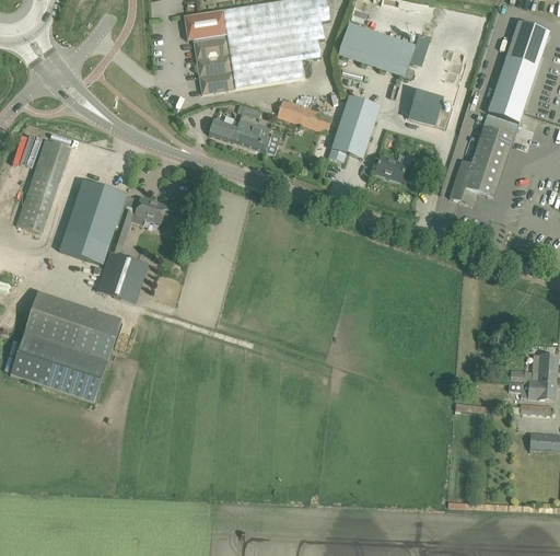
[(190,14),(202,93),(304,77),(292,0),(279,0),(190,14)]
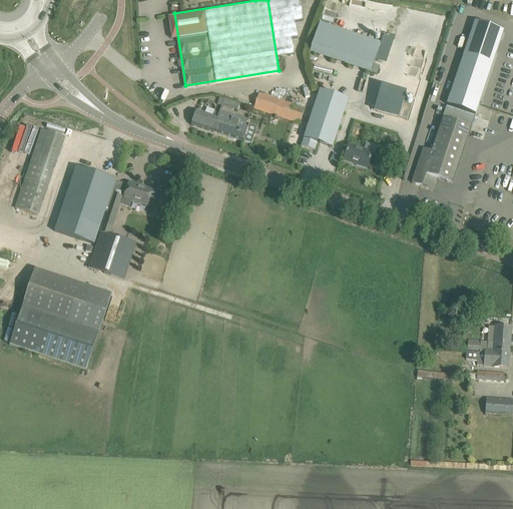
[(320,20),(310,49),(371,69),(381,40),(391,43),(402,10),(371,0),(361,33),(320,20)]
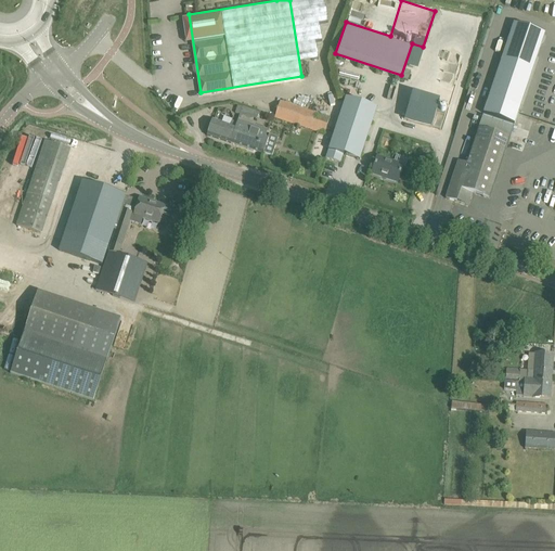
[(485,20),(486,13),(456,9),(455,16),(485,20)]
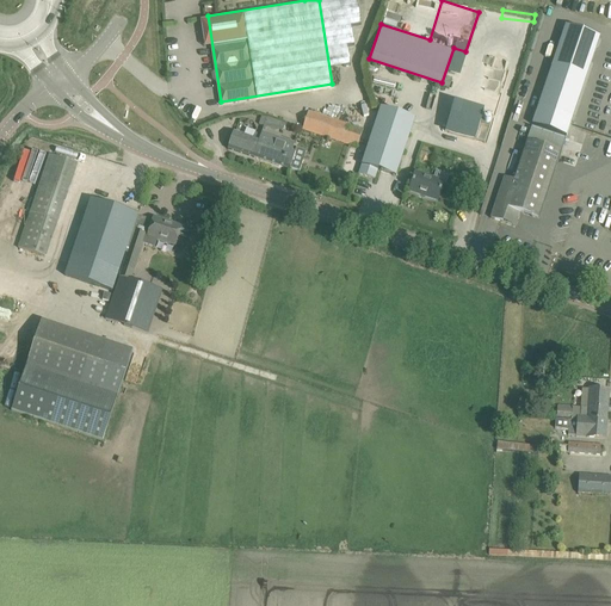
[(565,23),(531,123),(566,134),(599,35),(565,23)]
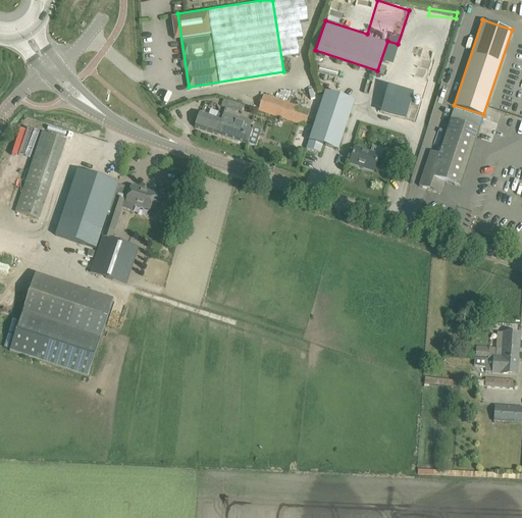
[(310,134),(306,146),(316,149),(317,147),(320,148),(322,142),(325,143),(337,147),(355,98),(325,89),(310,134)]
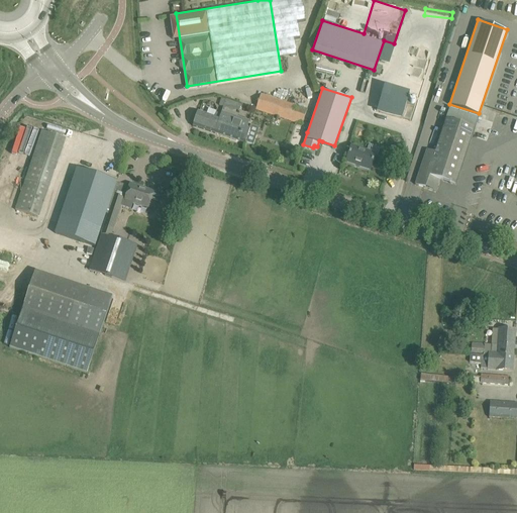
[(261,91),(255,107),(308,124),(313,110),(306,108),(307,106),(261,91)]
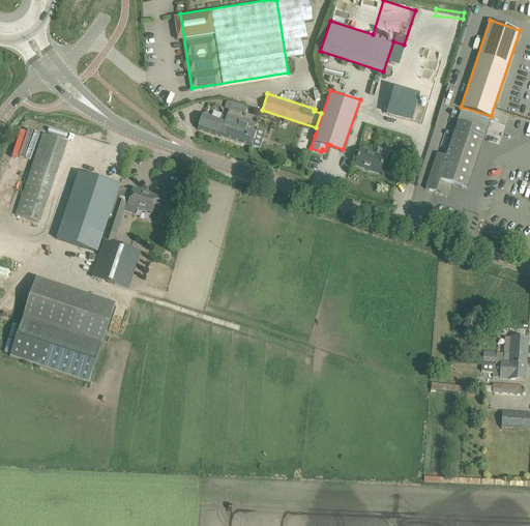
[(231,99),(229,107),(230,107),(241,111),(241,110),(243,104),(231,99)]
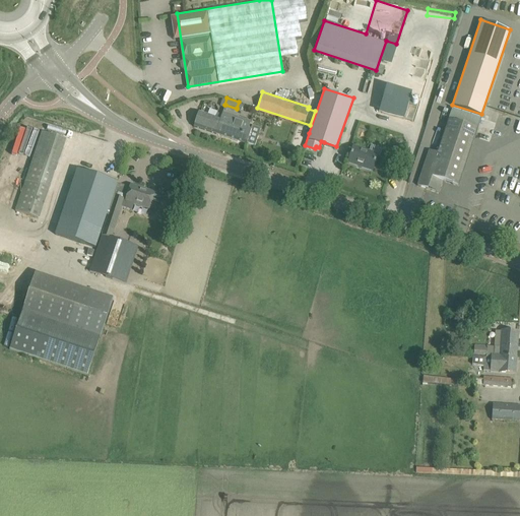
[(408,102),(404,116),(405,117),(412,119),(416,105),(408,102)]
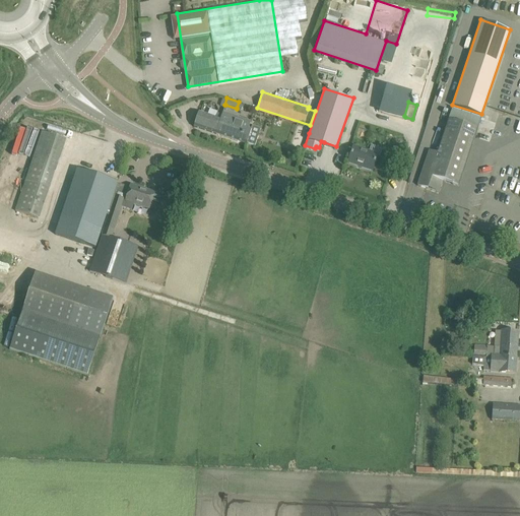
[(420,183),(425,181),(427,182),(426,185),(439,189),(443,178),(458,183),(481,116),(452,106),(437,149),(430,147),(417,182),(420,183)]
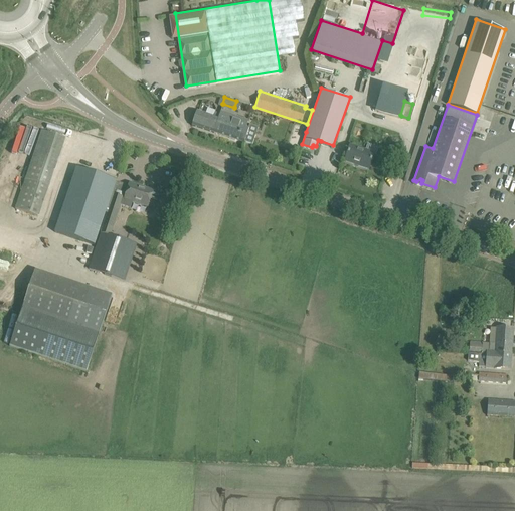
[(197,108),(192,122),(244,140),(244,138),(252,141),(259,124),(249,122),(248,125),(246,124),(248,117),(232,112),(220,108),(219,111),(214,109),(213,113),(197,108)]
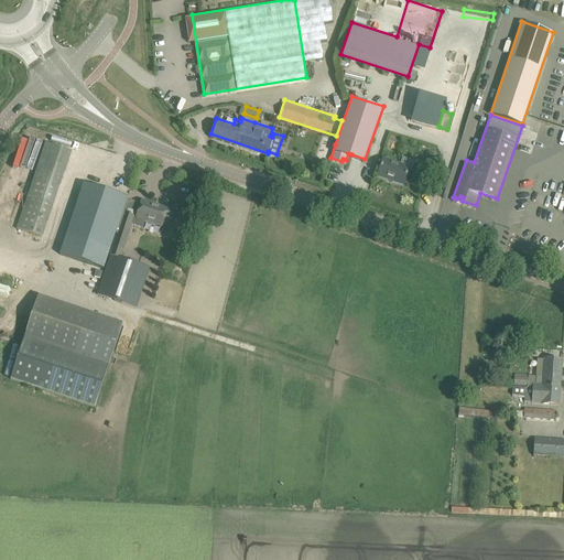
[(38,233),(49,198),(54,201),(64,173),(72,149),(46,140),(38,164),(18,226),(38,233)]
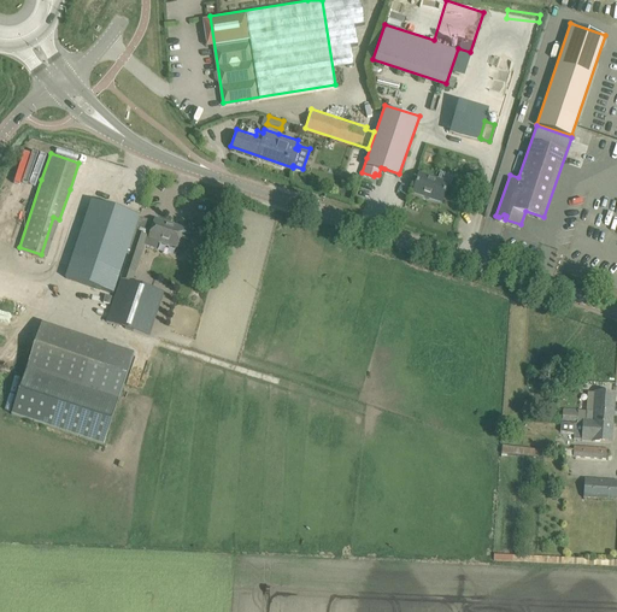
[(429,194),(442,198),(442,196),(444,192),(448,178),(421,169),(413,189),(423,192),(424,190),(429,193),(429,194)]
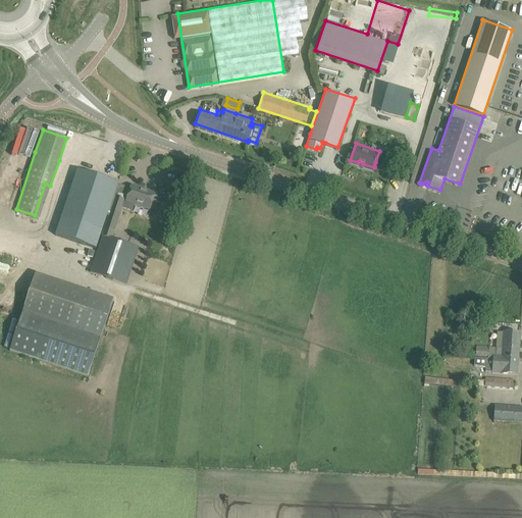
[(55,232),(96,246),(117,180),(118,180),(77,166),(55,232)]
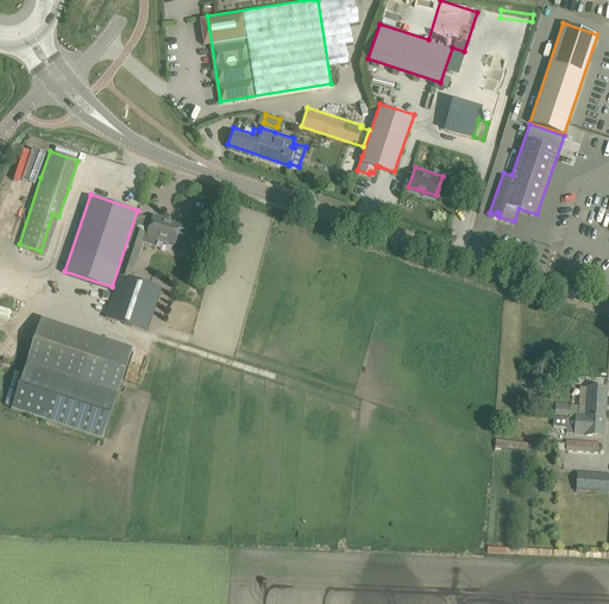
[(142,238),(155,243),(157,234),(175,240),(181,222),(154,213),(148,230),(135,226),(105,314),(148,328),(148,327),(143,326),(157,284),(130,275),(142,238)]
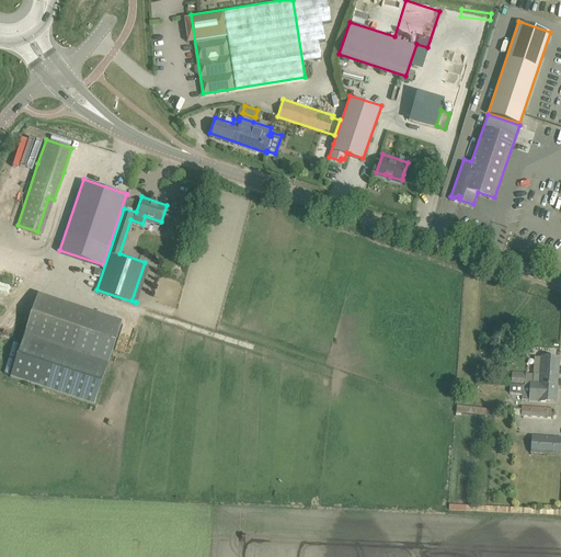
[(23,333),(24,333),(107,361),(122,320),(37,292),(23,333)]
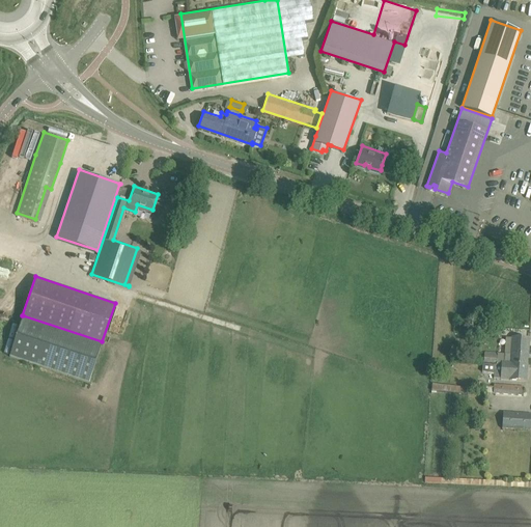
[(23,315),(10,354),(89,380),(102,341),(23,315)]
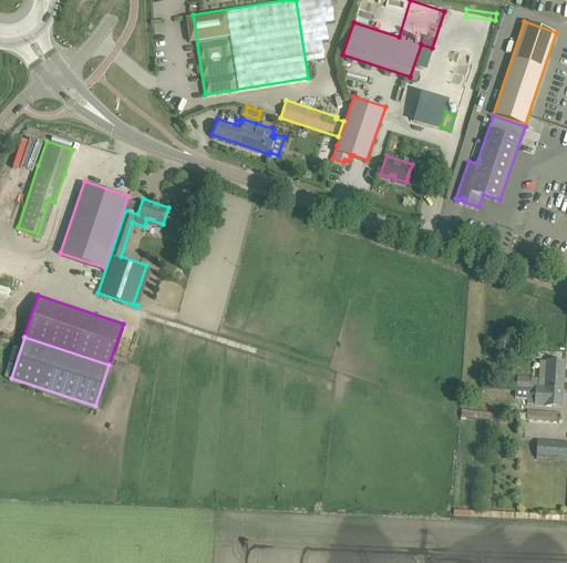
[(522,355),(521,357),(531,358),(532,349),(512,348),(512,355),(522,355)]
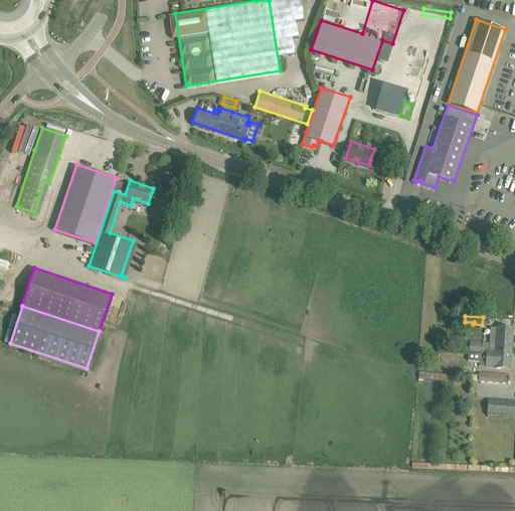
[(468,350),(467,358),(479,359),(479,364),(486,364),(495,365),(503,366),(510,366),(511,349),(512,336),(513,326),(497,325),(496,341),(489,340),(489,349),(487,349),(482,348),(482,351),(469,350),(468,350)]
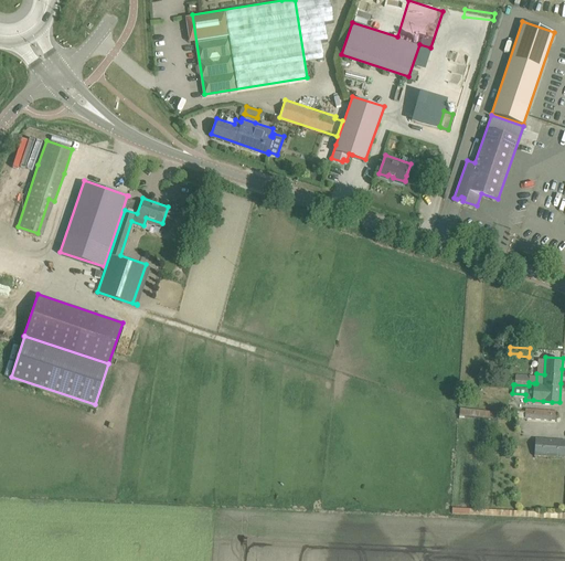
[(515,373),(514,384),(529,385),(529,382),(530,373),(530,371),(515,370),(515,373)]
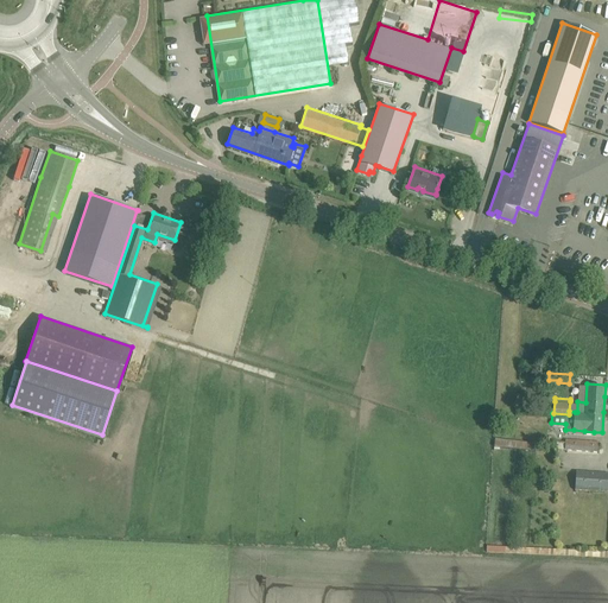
[(556,439),(555,445),(599,449),(600,438),(565,436),(565,439),(556,439)]
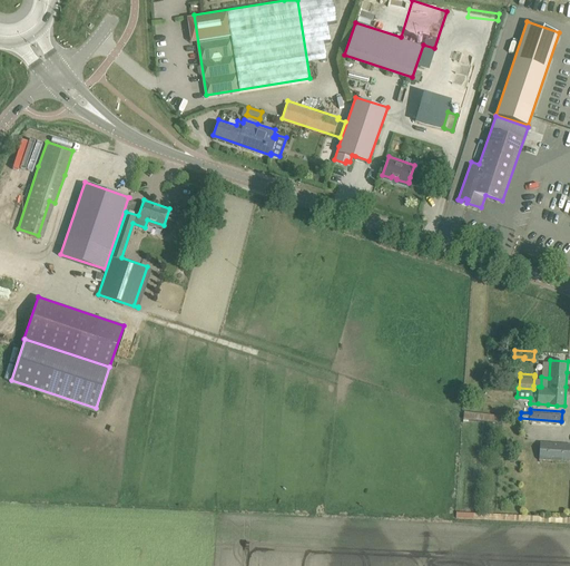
[(569,458),(569,440),(540,439),(539,457),(569,459),(569,458)]
